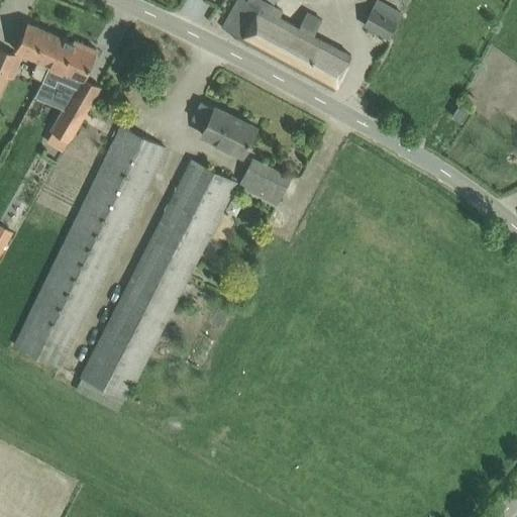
[(333,88),(350,55),(313,34),(320,19),(306,12),(298,27),(279,16),(282,10),(262,0),(236,0),(231,10),(222,27),(333,88)]
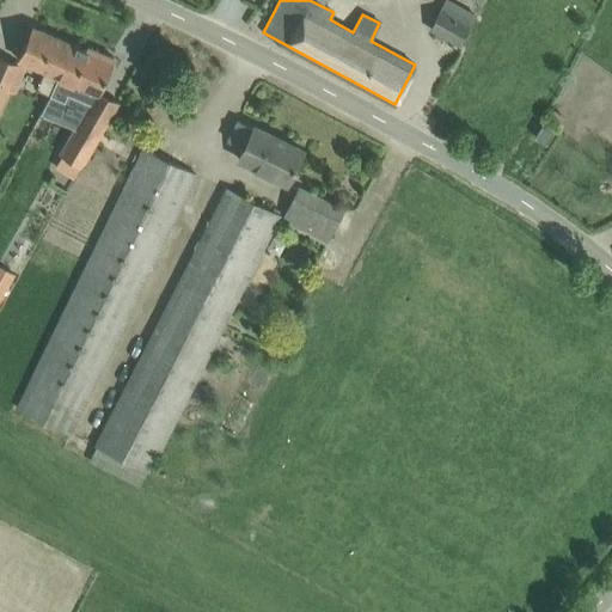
[(458,44),(470,23),(475,13),(451,0),(446,0),(430,29),(458,44)]
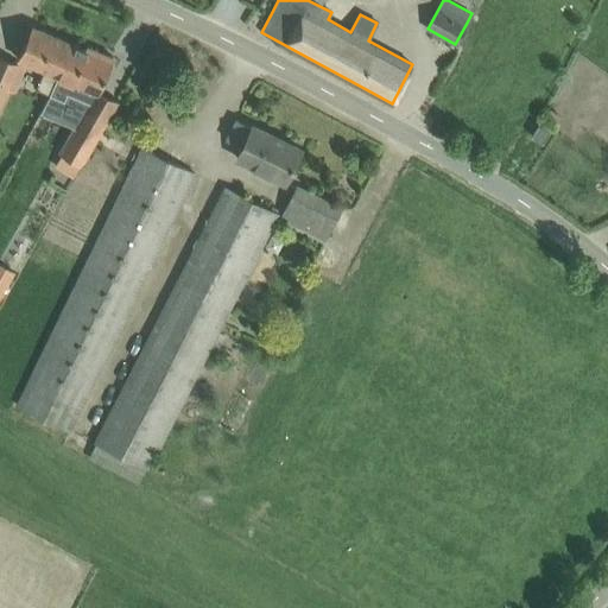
[(24,46),(19,58),(20,59),(44,70),(37,88),(50,94),(73,43),(33,26),(24,46)]
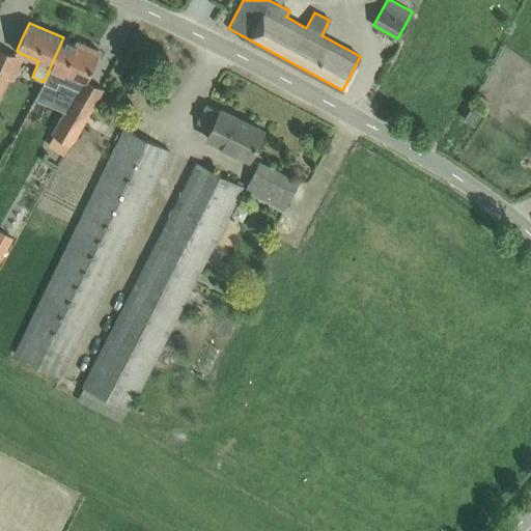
[(83,80),(85,81),(86,77),(99,50),(76,39),(75,43),(63,37),(44,82),(34,99),(51,106),(58,89),(55,87),(62,72),(83,80)]
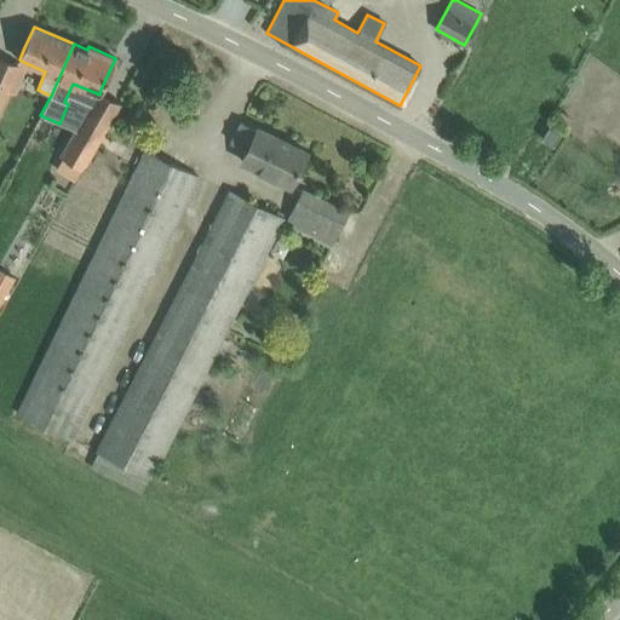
[(0,109),(19,65),(0,56),(0,109)]
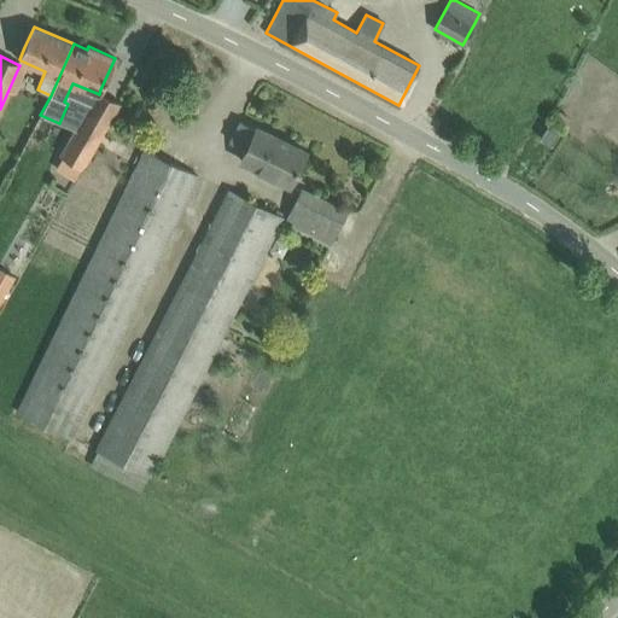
[(63,156),(56,168),(64,173),(75,180),(82,167),(85,168),(123,103),(100,89),(99,94),(97,93),(60,155),(63,156)]
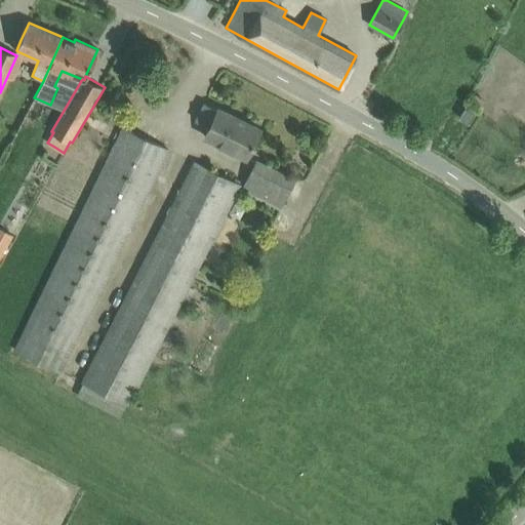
[(217,109),(217,110),(204,104),(196,120),(209,126),(204,136),(245,156),(258,128),(217,109)]
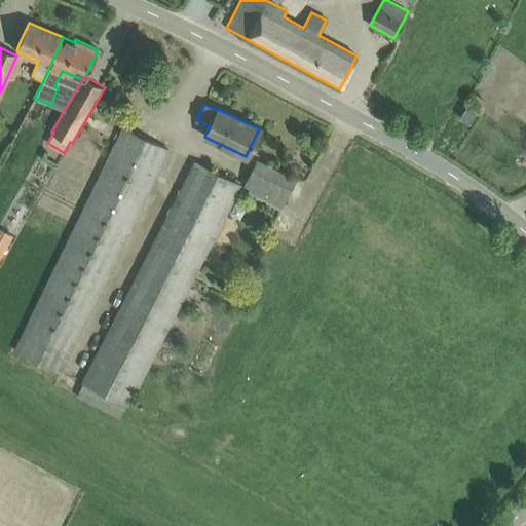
[(465,107),(459,117),(470,123),(476,114),(465,107)]
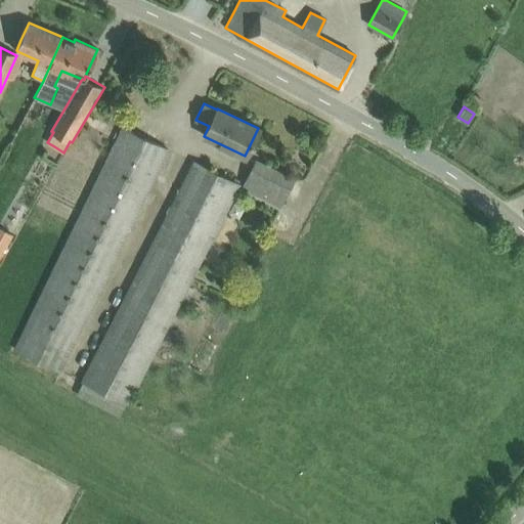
[(59,373),(77,336),(168,149),(122,127),(13,350),(59,373)]
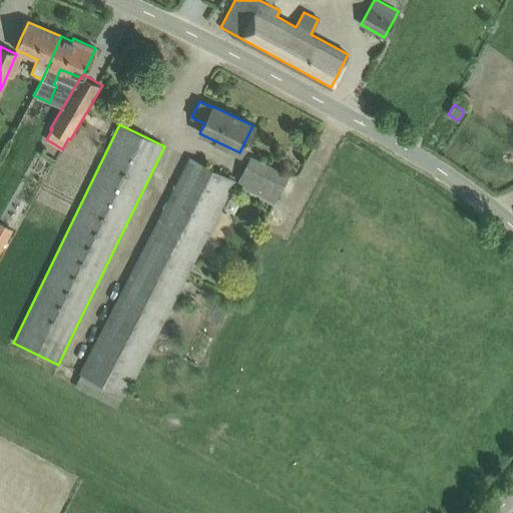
[(274,202),(280,191),(288,175),(249,156),(241,173),(236,183),(274,202)]
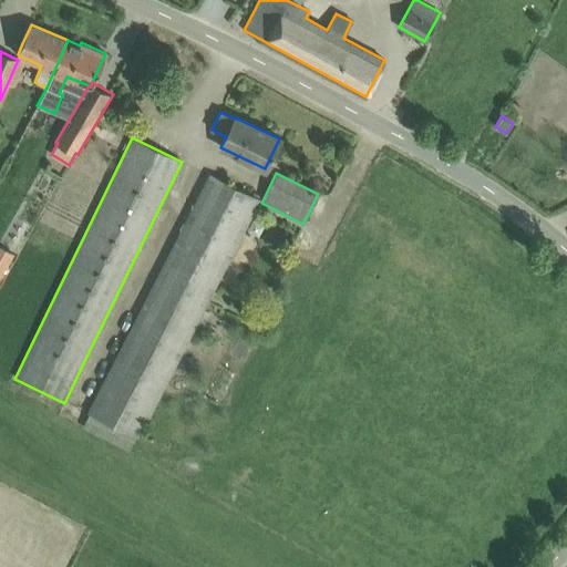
[(138,437),(213,295),(259,199),(209,175),(92,414),(89,413),(82,428),(130,451),(136,435),(138,437)]
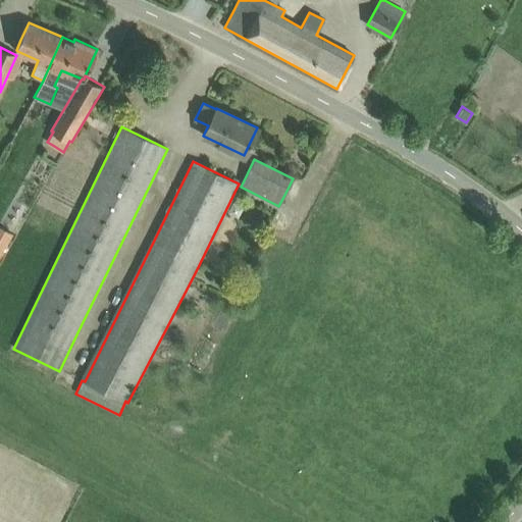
[(0,253),(12,232),(0,225),(0,253)]
